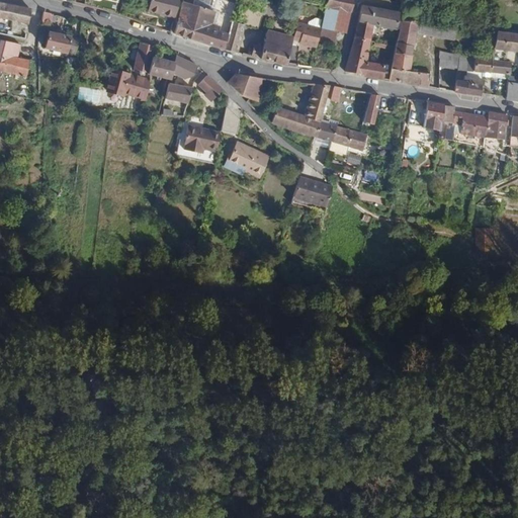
[(149,0),(147,8),(173,15),(177,0),(149,0)]
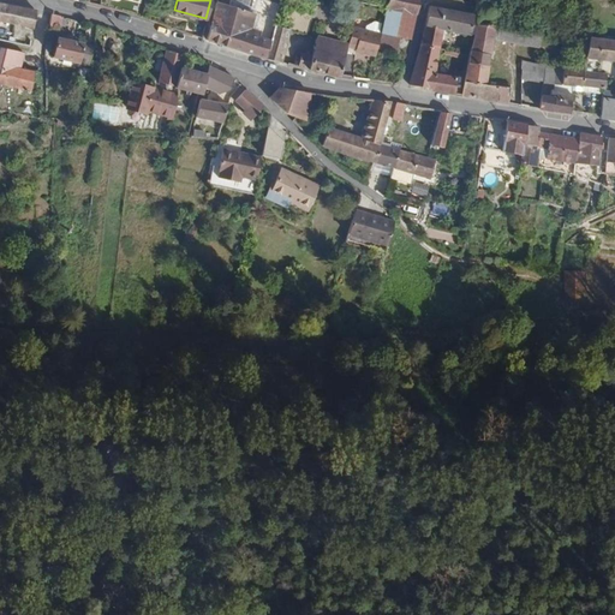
[(230,0),(228,6),(218,42),(263,57),(268,39),(260,36),(258,35),(260,30),(250,28),(251,24),(254,16),(242,12),(243,9),(244,7),(244,5),(245,4),(244,0),(230,0)]
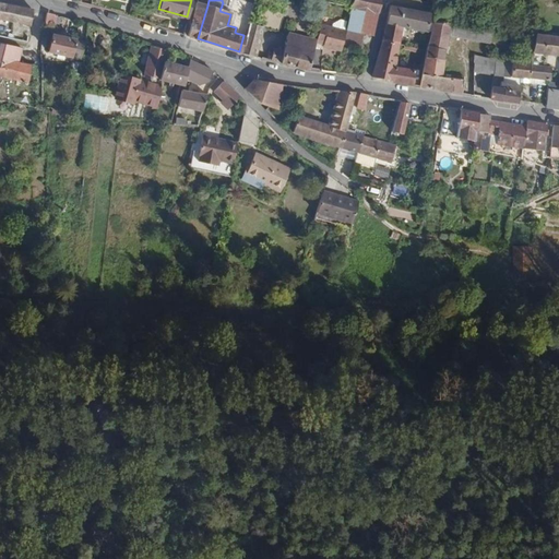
[(226,0),(222,0),(223,3),(222,4),(222,7),(221,8),(219,11),(230,14),(232,12),(228,10),(227,9),(228,6),(226,4),(226,2),(226,0)]
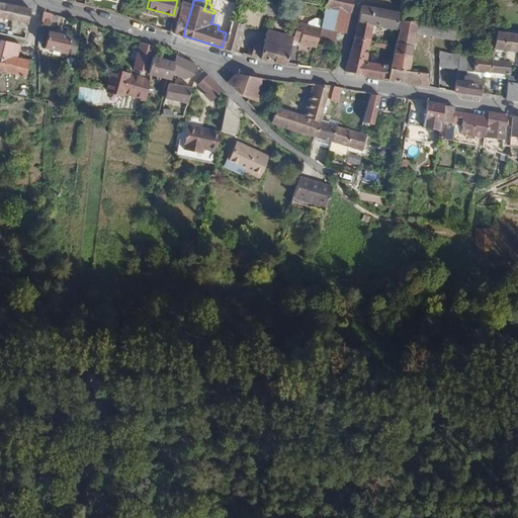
[(326,0),(325,7),(350,12),(352,0),(326,0)]
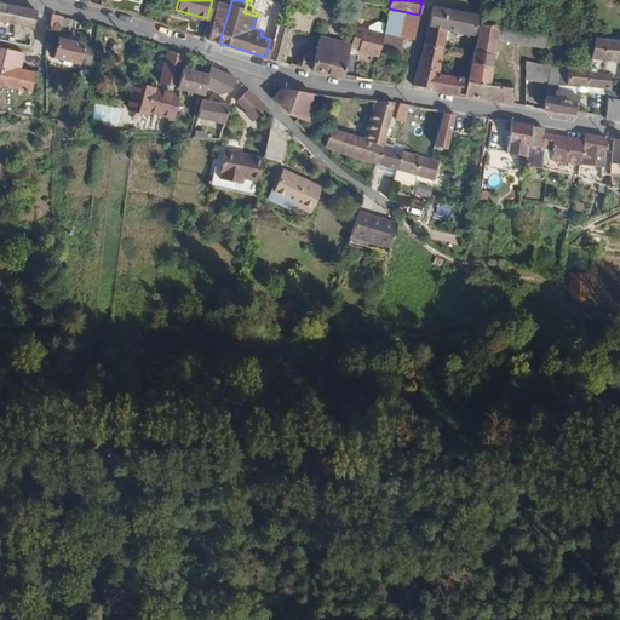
[(35,10),(0,3),(0,21),(33,28),(35,10)]
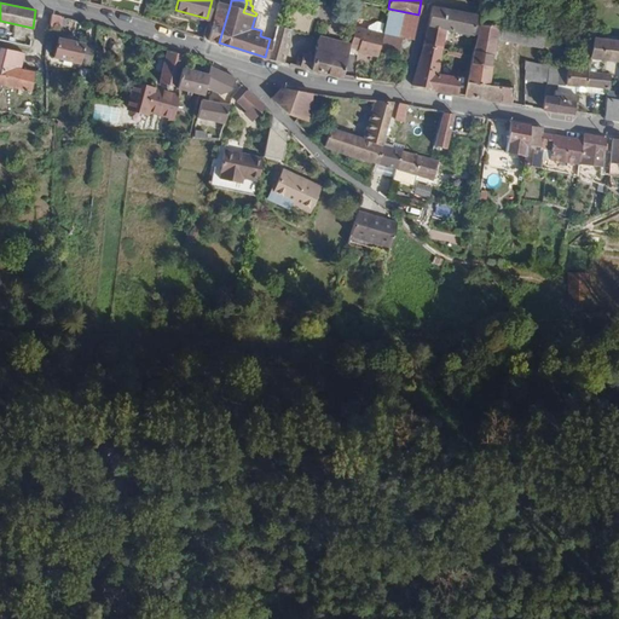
[(230,6),(218,3),(208,39),(219,42),(230,6)]
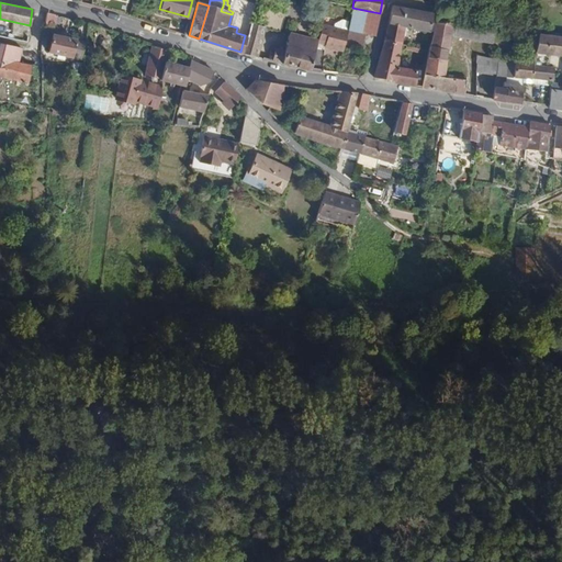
[(392,4),(388,23),(401,26),(427,31),(429,20),(434,21),(436,14),(392,4)]
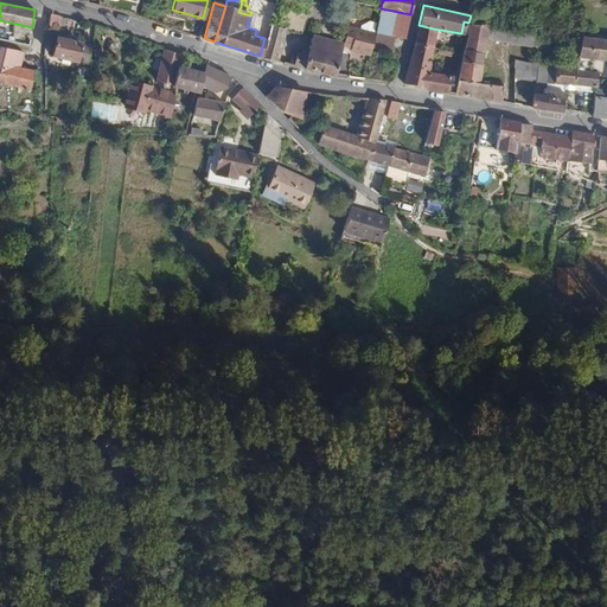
[(381,8),(375,31),(404,37),(410,14),(381,8)]
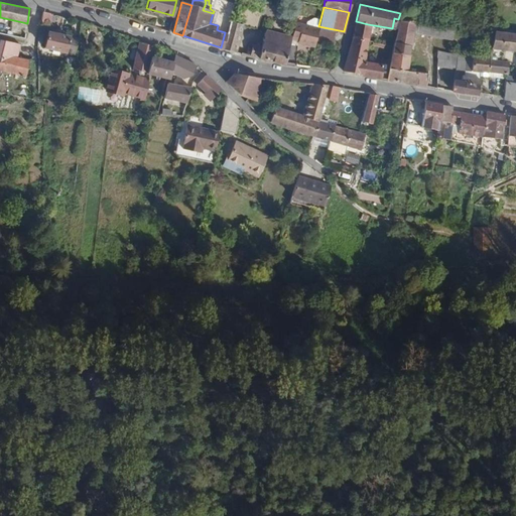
[(415,11),(401,8),(400,13),(398,19),(414,22),(415,11)]
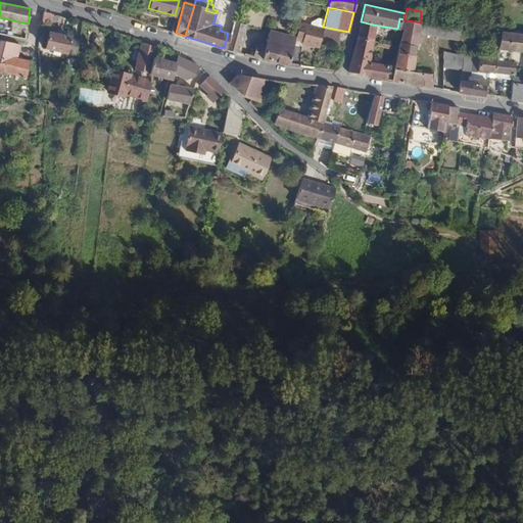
[(51,12),(43,11),(41,21),(49,24),(51,12)]
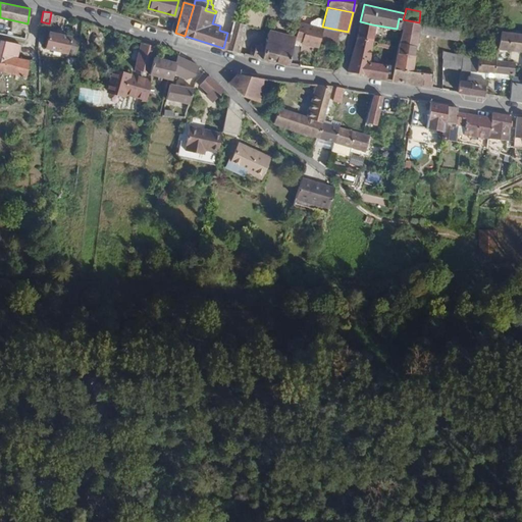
[(220,31),(227,33),(231,21),(231,18),(215,13),(213,20),(212,23),(220,25),(219,30),(220,31)]
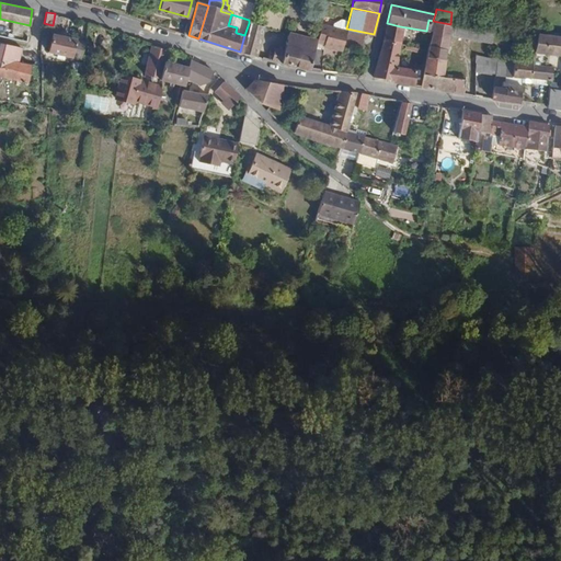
[(450,24),(433,21),(423,73),(441,77),(441,76),(441,73),(448,35),(450,24)]
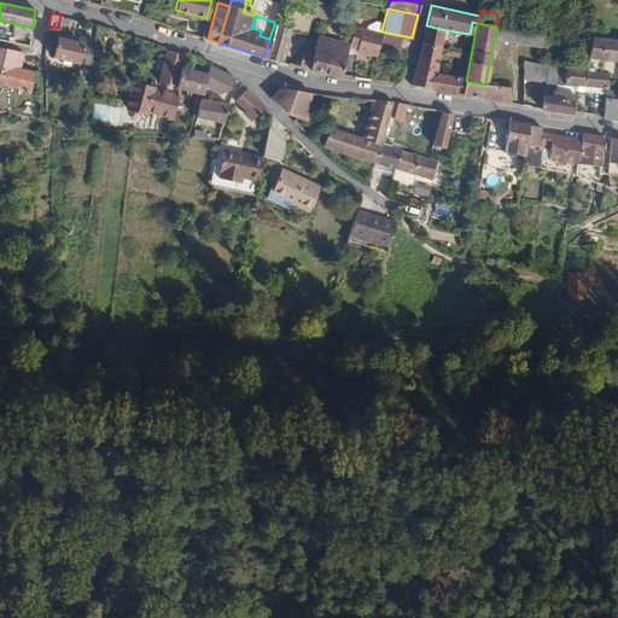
[(269,39),(264,57),(280,62),(289,29),(275,25),(274,25),(269,39)]
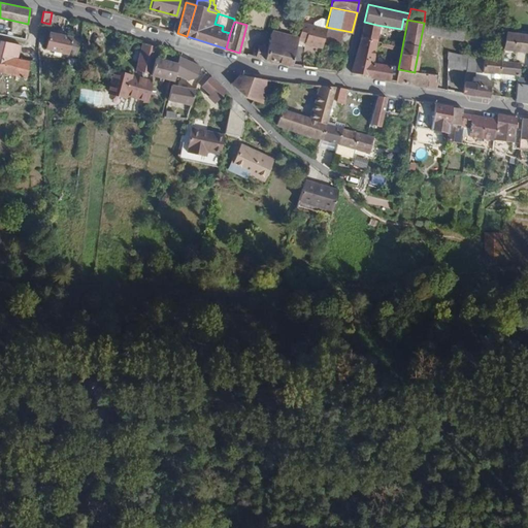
[(302,22),(298,38),(297,39),(303,41),(303,42),(322,46),(326,28),(302,22)]
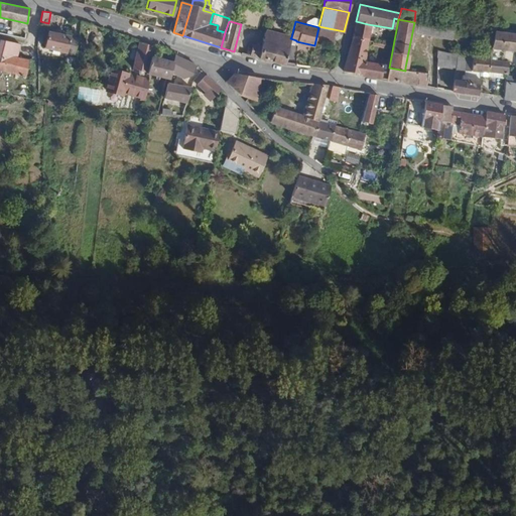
[(356,21),(353,35),(366,38),(368,24),(356,21)]
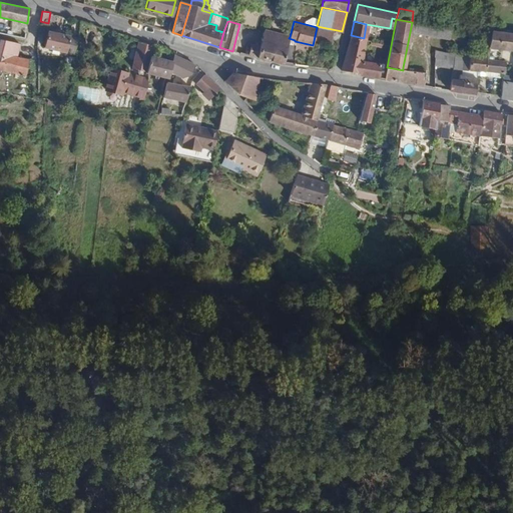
[(422,23),(412,22),(410,32),(420,33),(422,23)]
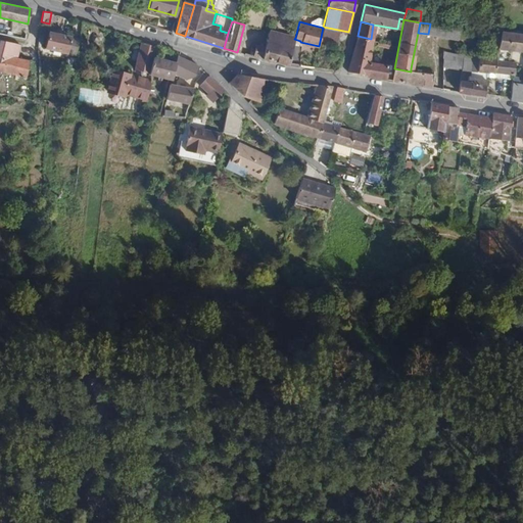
[(459,29),(430,24),(428,34),(429,36),(442,38),(442,39),(457,41),(459,29)]
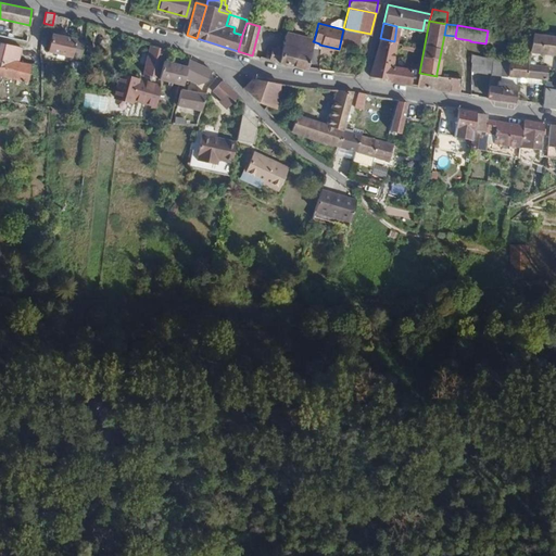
[(267,47),(263,59),(306,68),(313,41),(314,40),(285,33),(280,48),(278,48),(277,49),(267,47)]
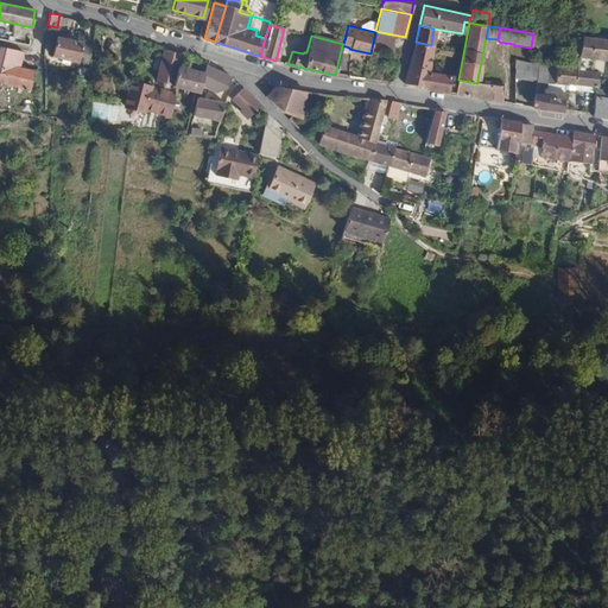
[(90,57),(93,44),(56,37),(54,49),(90,57)]
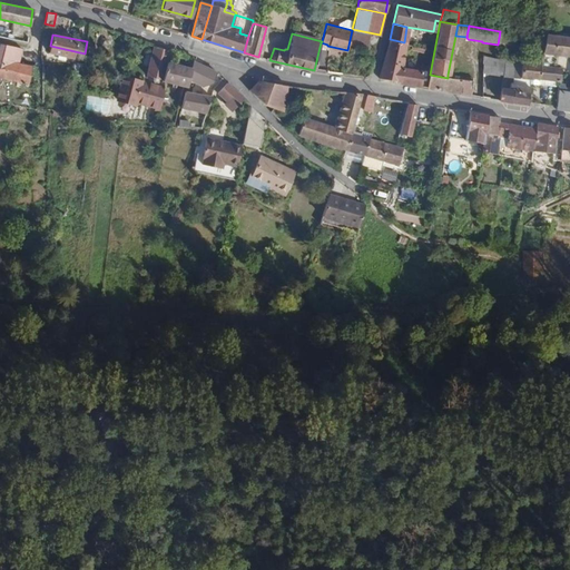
[(569,38),(544,36),(539,66),(553,67),(556,55),(569,56),(569,38)]
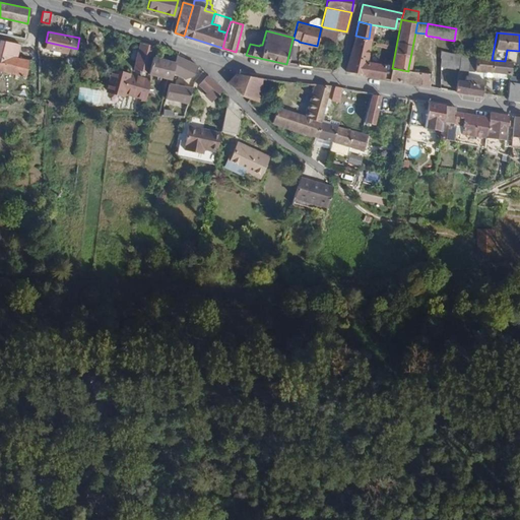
[(355,36),(345,71),(363,73),(363,75),(382,78),(384,66),(383,65),(368,62),(367,61),(369,39),(355,36)]
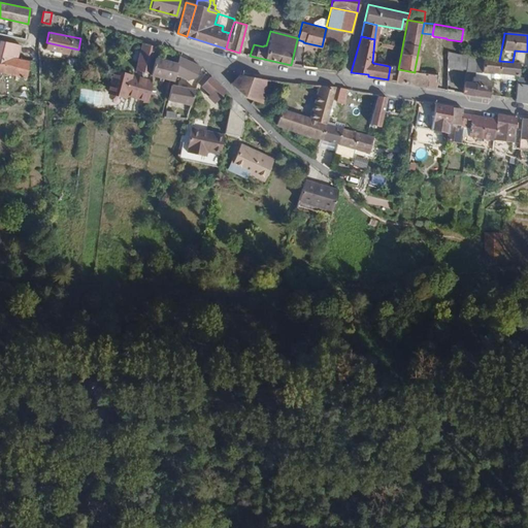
[(0,71),(25,76),(28,60),(17,57),(20,43),(0,39),(0,71)]
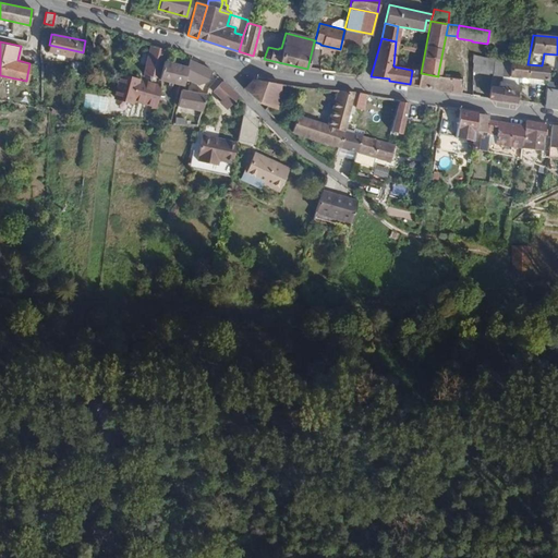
[(166,48),(152,43),(144,71),(158,75),(162,61),(166,48)]
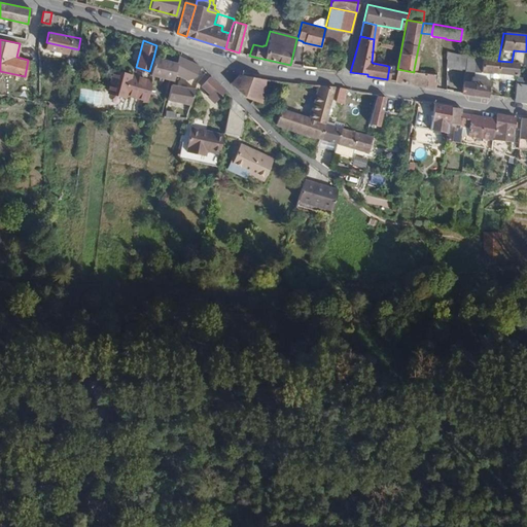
[(476,57),(449,54),(447,54),(447,65),(473,71),(476,57)]
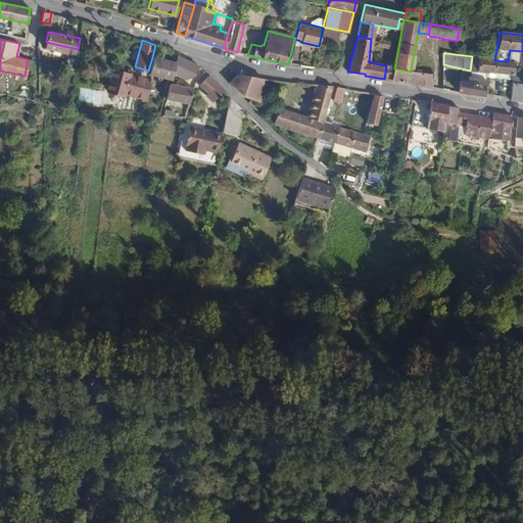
[(190,61),(177,55),(174,63),(172,74),(176,75),(182,77),(185,79),(186,79),(193,75),(194,72),(197,65),(195,64),(190,61)]
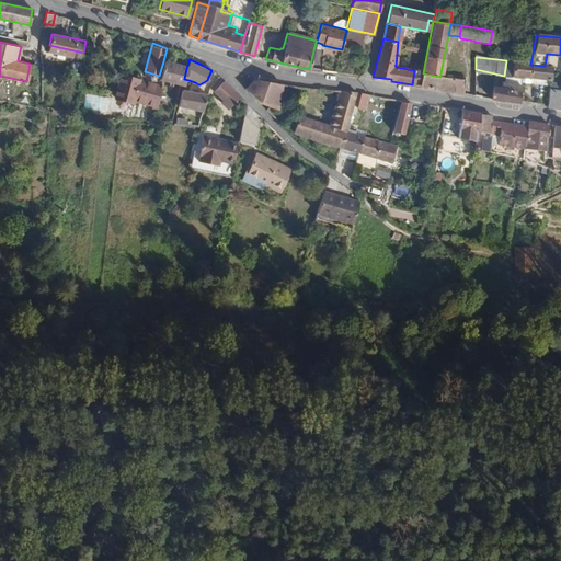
[(506,60),(504,76),(512,77),(513,61),(506,60)]
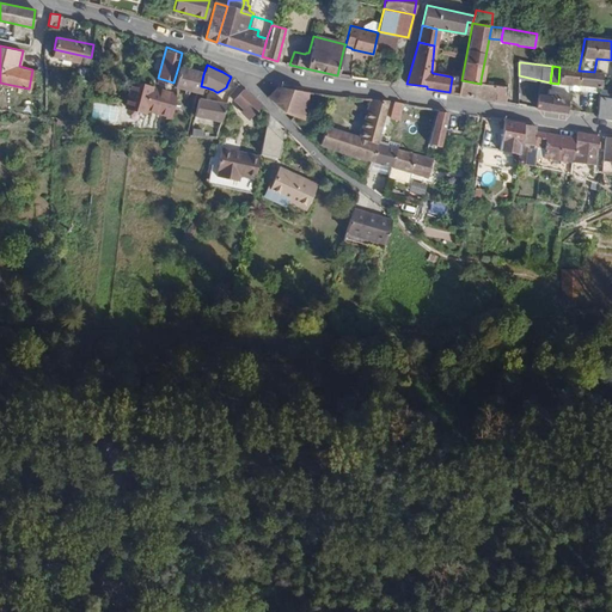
[(173,83),(172,86),(195,92),(199,92),(201,86),(203,74),(178,67),(173,83)]
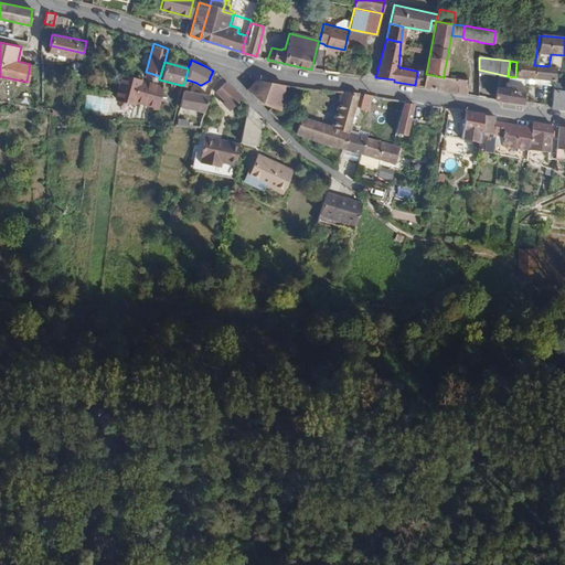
[(534,65),(516,62),(515,77),(523,80),(526,80),(532,81),(533,80),(534,65)]
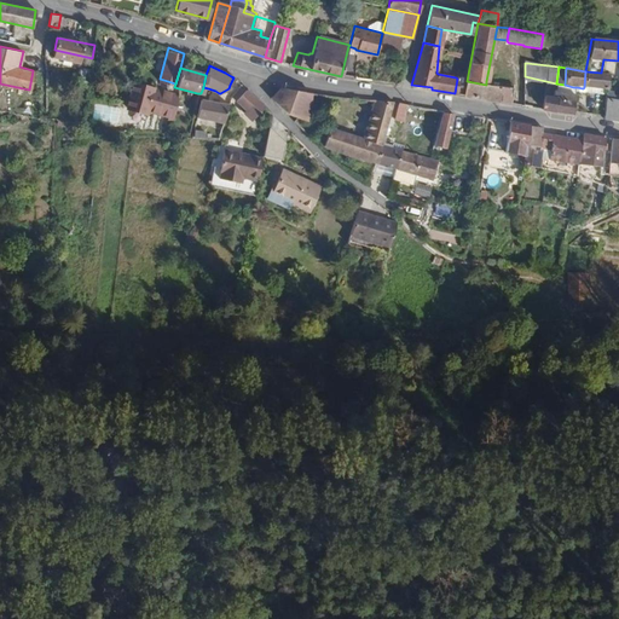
[(601,73),(585,71),(584,87),(601,90),(607,90),(608,74),(601,73)]
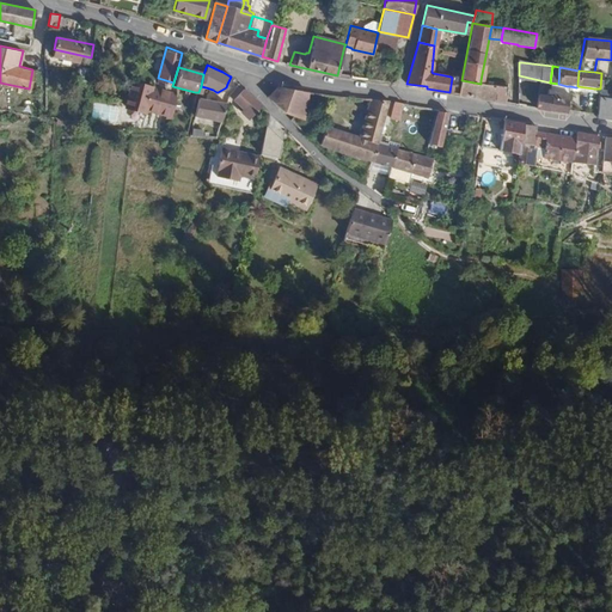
[(461,80),(459,95),(477,98),(481,84),(461,80)]
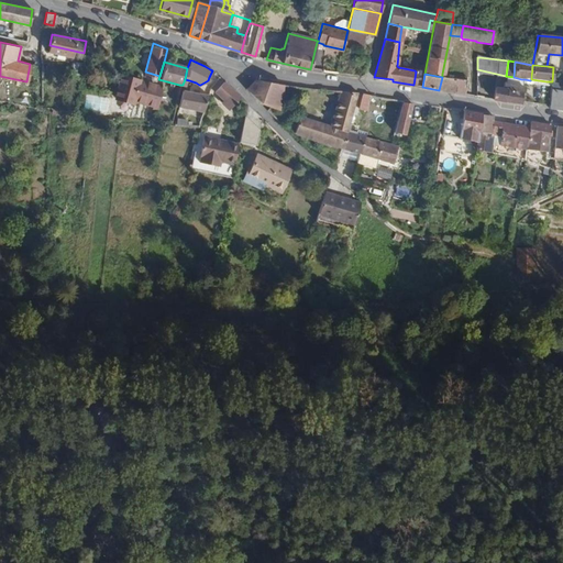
[(134,100),(156,106),(157,101),(162,87),(161,86),(121,76),(114,100),(132,105),(134,100)]
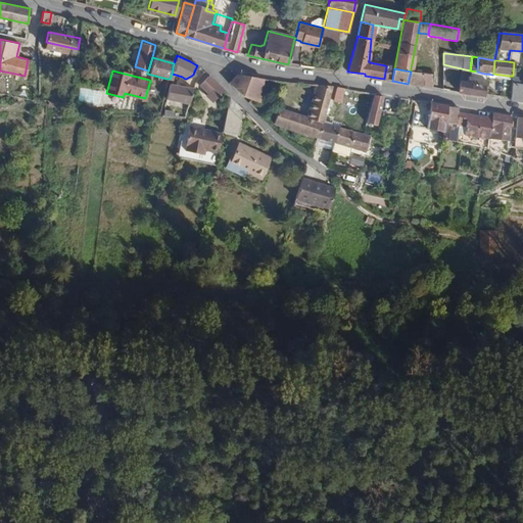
[(411,72),(408,84),(419,85),(420,80),(421,76),(422,73),(411,70),(411,72)]
